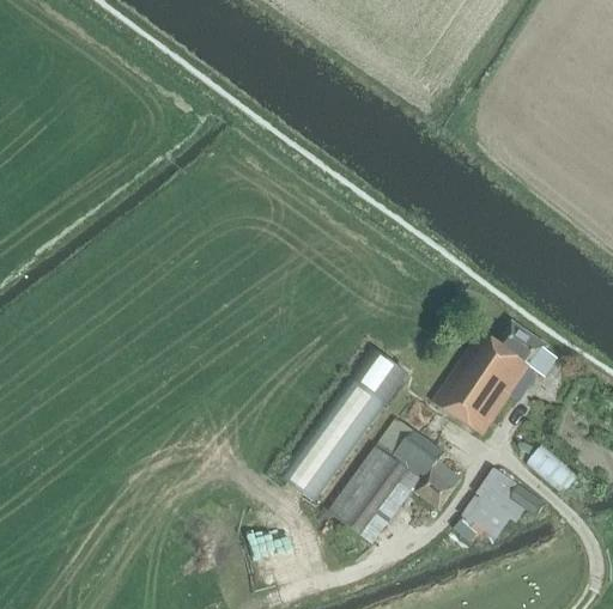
[(544,348),(546,346),(511,321),(497,342),(480,330),(432,402),(481,436),(520,377),(527,382),(534,371),(544,378),(557,358),(544,348)]
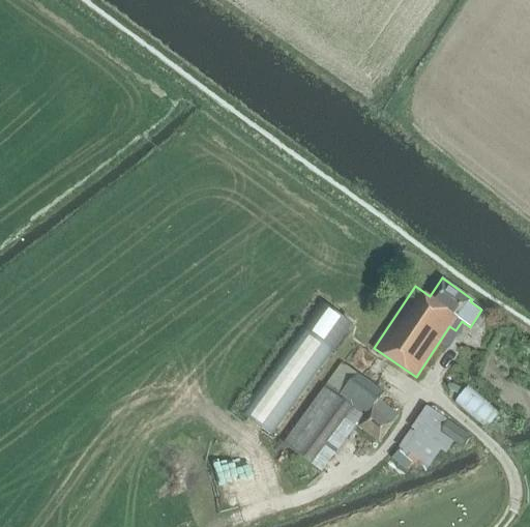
[(352,322),(320,298),(238,409),(270,433),(332,348),(352,322)]
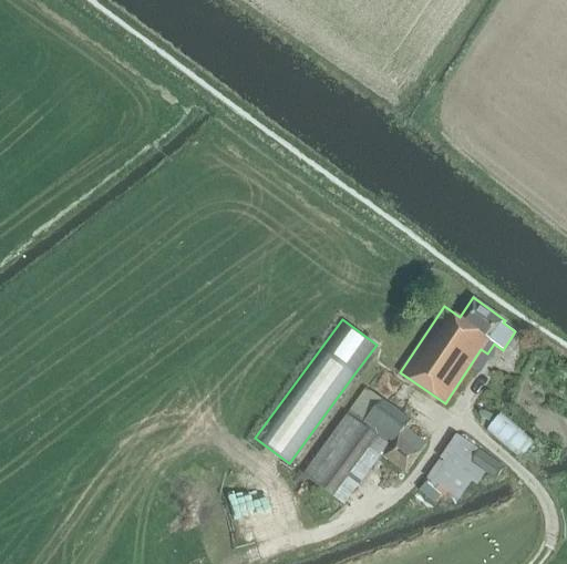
[(332,494),(378,434),(362,423),(369,414),(399,434),(383,455),(405,471),(425,443),(403,428),(410,418),(366,387),(302,472),(332,494)]
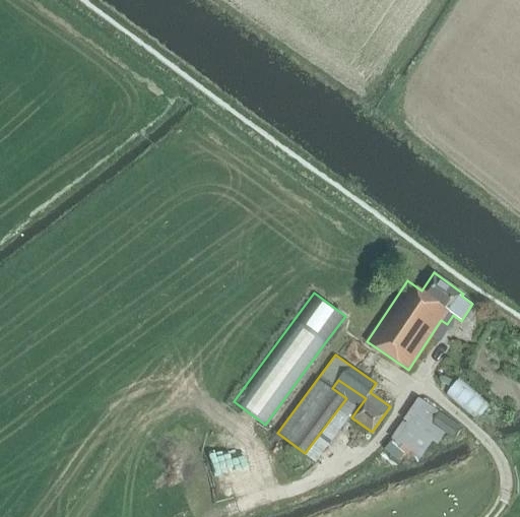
[(476,418),(491,402),(460,376),(446,392),(476,418)]
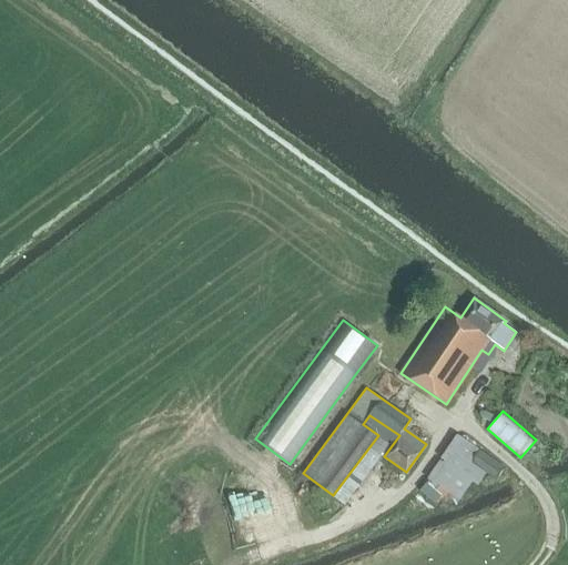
[(496,476),(504,466),(478,447),(470,458),(496,476)]
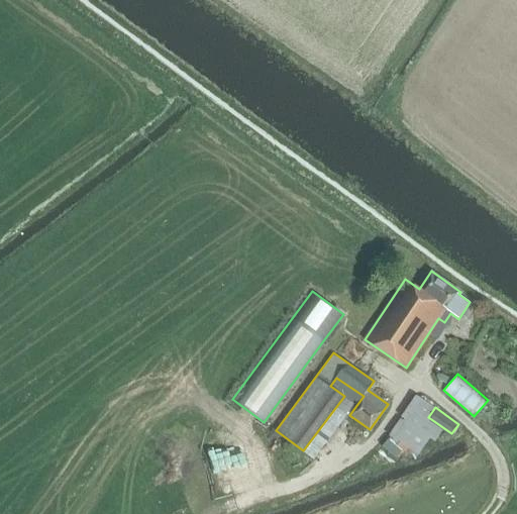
[(200,433),(218,477),(244,466),(226,422),(200,433)]
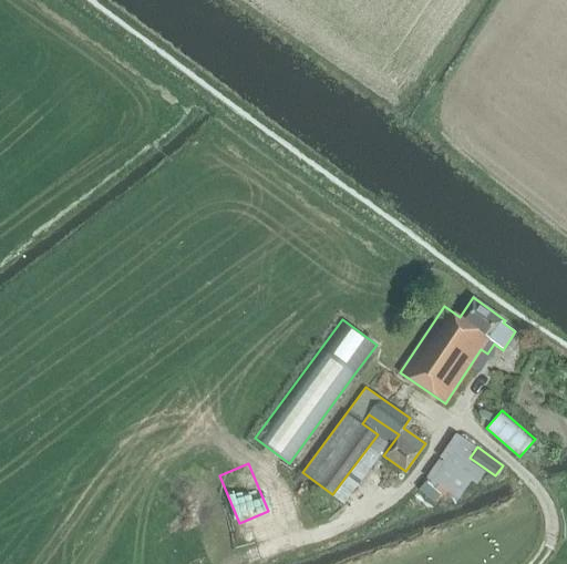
[(331,513),(340,501),(320,486),(311,498),(331,513)]
